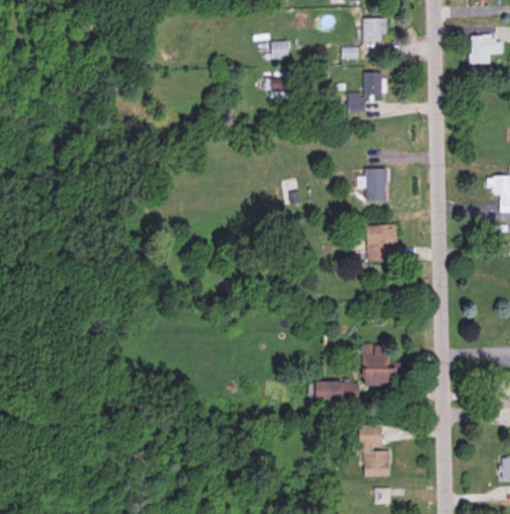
[(362,41),(388,41),(388,18),(362,18),(362,41)]
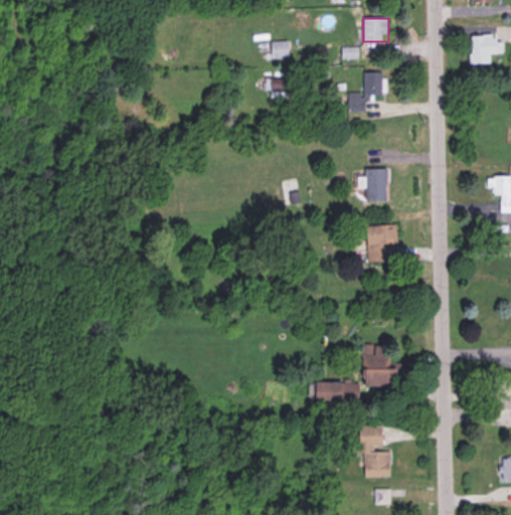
[(471,35),(471,64),(492,64),(492,54),(498,54),(498,35),(471,35)]
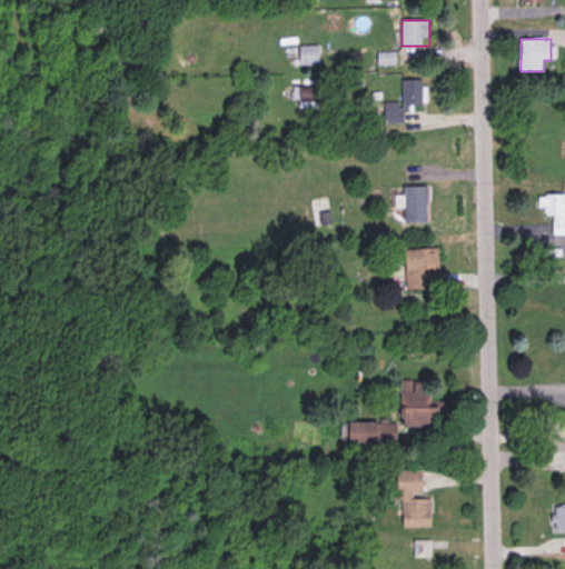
[(320,65),(320,46),(301,46),(301,65),(320,65)]
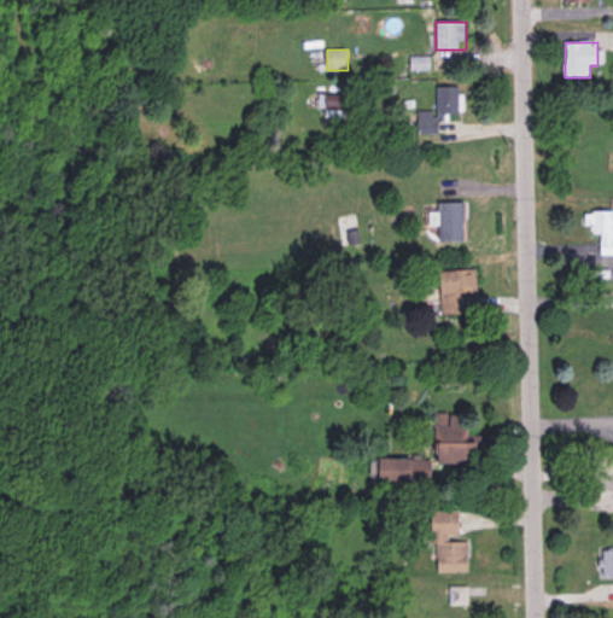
[(438,115),(462,115),(462,87),(438,87),(438,115)]
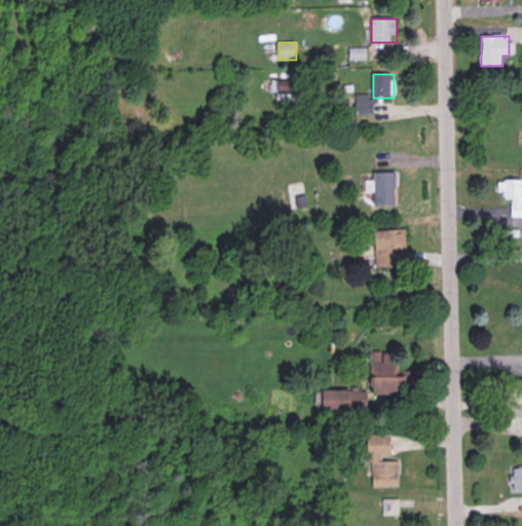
[(397,173),(374,173),(374,207),(397,207),(397,173)]
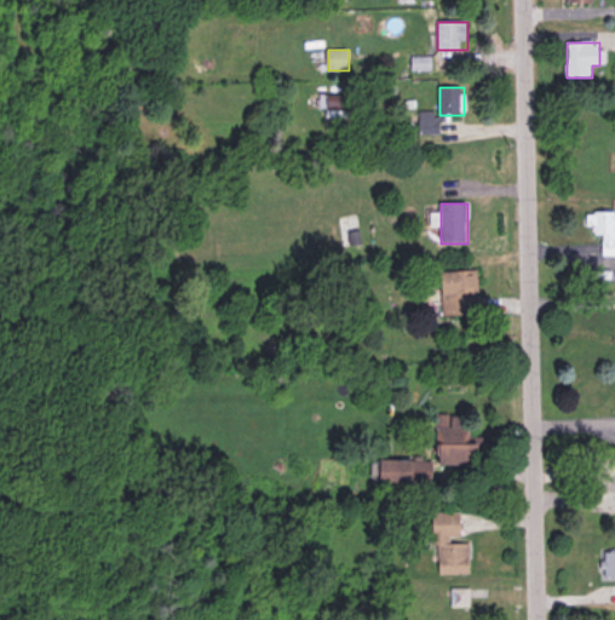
[(614,213),(587,213),(587,227),(595,227),(595,235),(603,235),(603,256),(614,256),(614,213)]
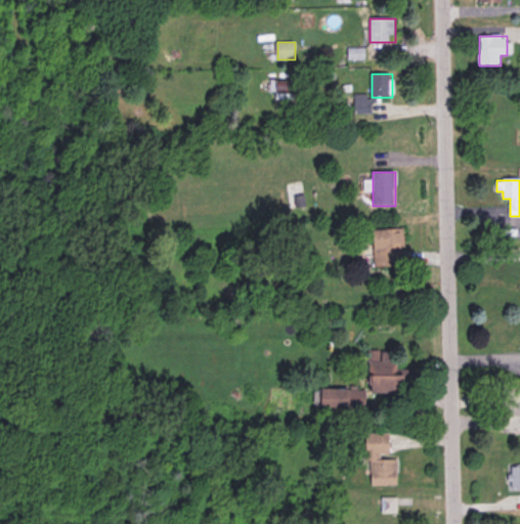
[(375,268),(404,266),(403,229),(373,231),(375,268)]
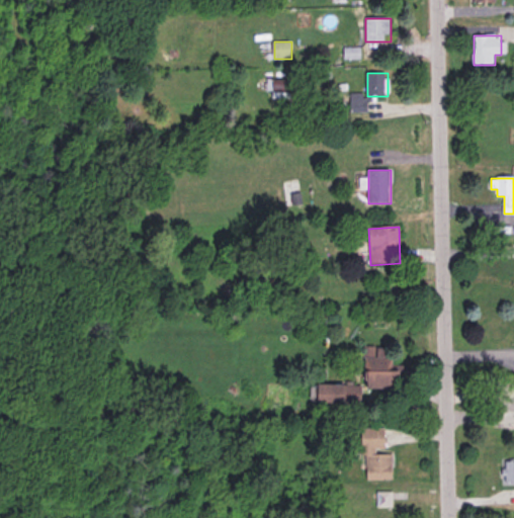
[(365,389),(407,389),(407,367),(395,367),(395,348),(365,348),(365,389)]
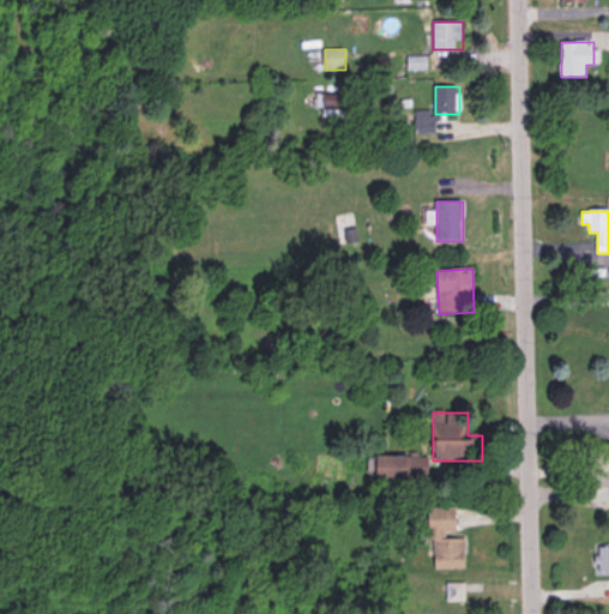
[(374,479),(429,479),(429,456),(374,456),(374,479)]
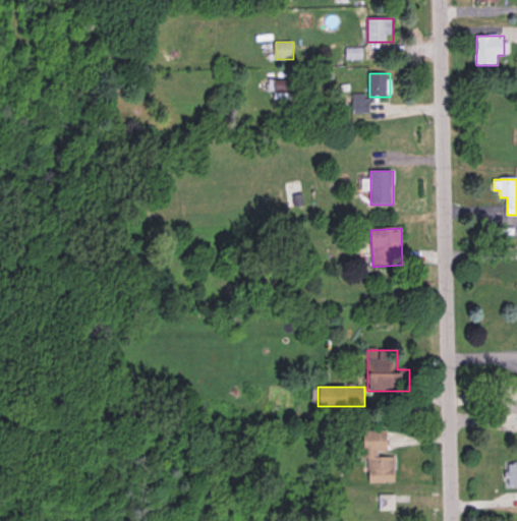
[(388,430),(366,430),(366,483),(396,483),(396,456),(388,456),(388,430)]
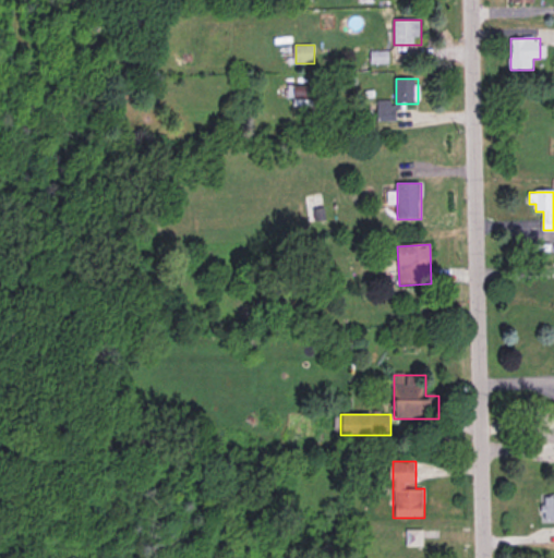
[(553,496),(544,496),(544,519),(553,519),(553,496)]
